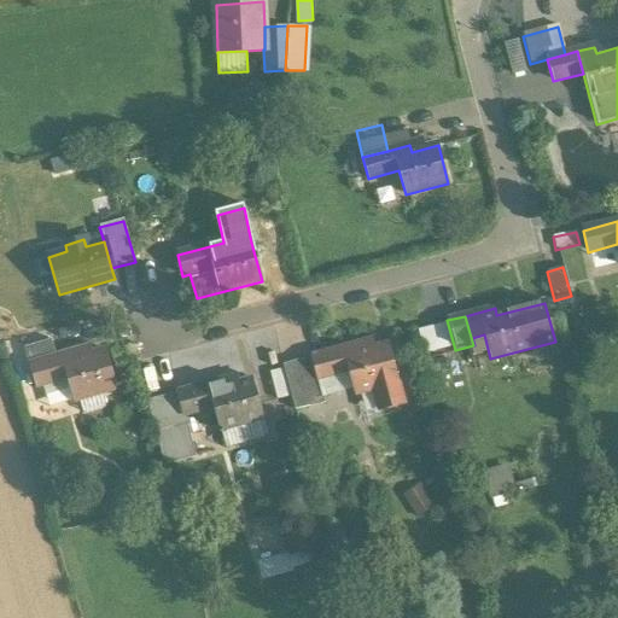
[(25,353),(30,366),(59,357),(56,344),(25,353)]
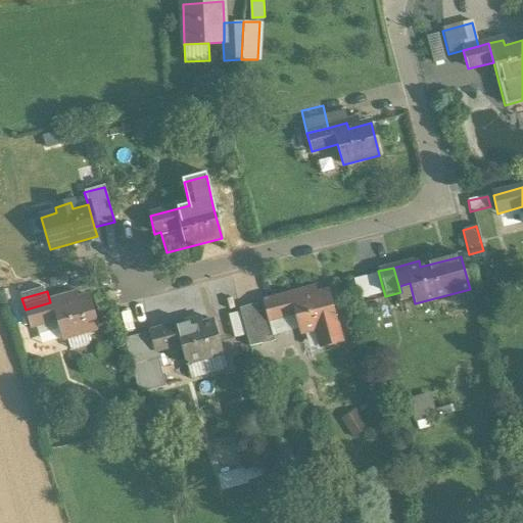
[(327,292),(305,297),(302,292),(264,301),(269,320),(285,316),(284,310),(293,307),(300,333),(317,330),(336,324),(327,292)]
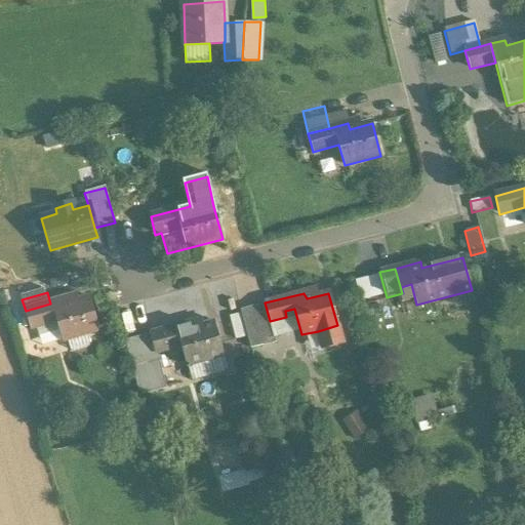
[(88,298),(67,306),(65,299),(26,311),(31,329),(48,324),(46,319),(55,316),(64,341),(67,340),(83,335),(98,331),(88,298)]
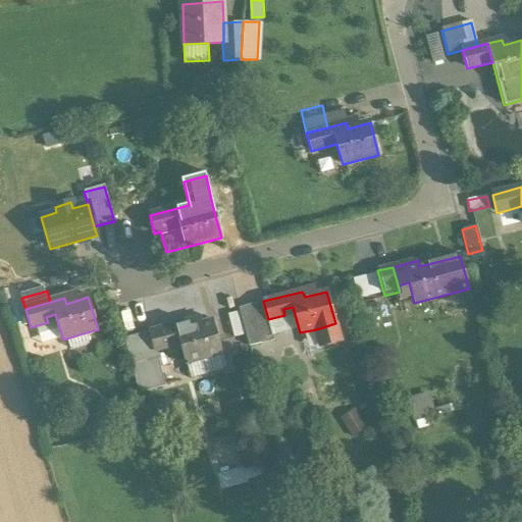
[(263,301),(238,309),(245,334),(248,347),(273,342),(268,319),(263,301)]
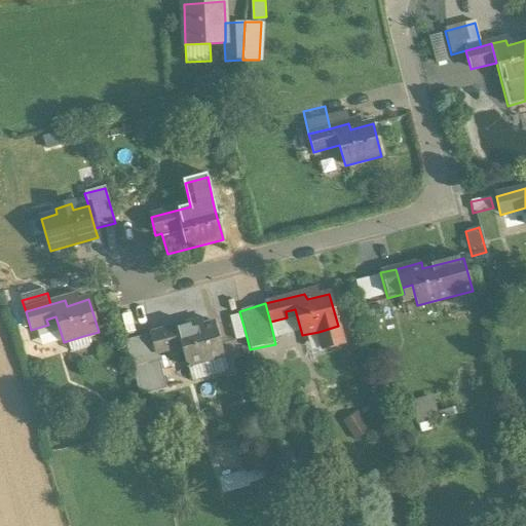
[(247,337),(239,311),(227,314),(234,340),(247,337)]
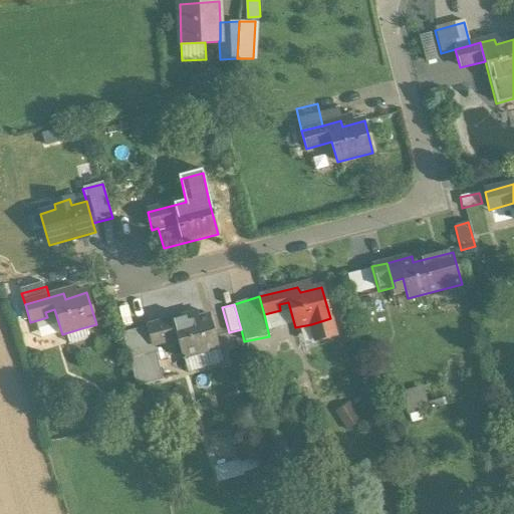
[(210,316),(196,319),(195,313),(171,320),(177,339),(182,359),(183,359),(215,350),(219,349),(210,316)]
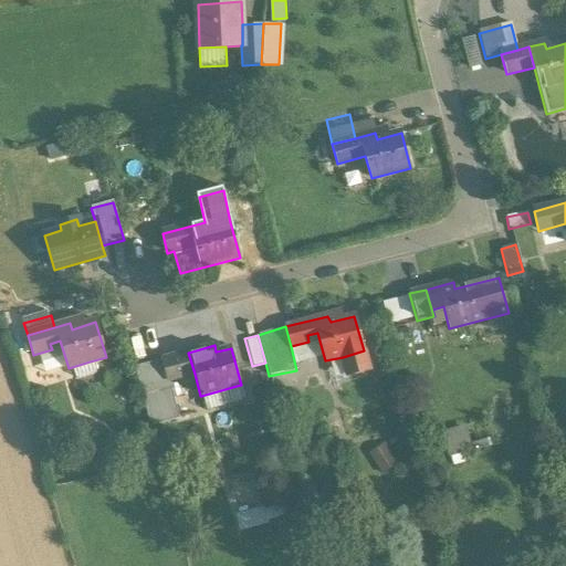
[(364,350),(343,357),(347,376),(369,370),(364,350)]
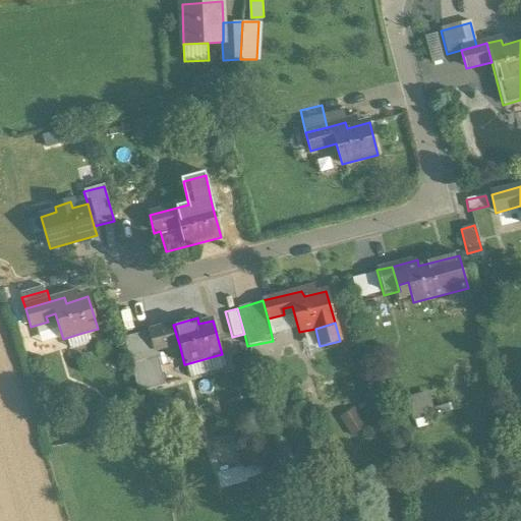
[(173,325),(149,332),(154,351),(155,351),(179,344),(173,325)]
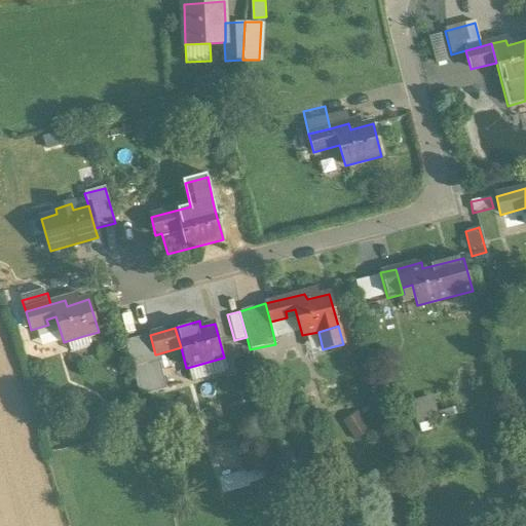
[(150,335),(139,338),(145,365),(158,361),(156,354),(155,354),(150,335)]
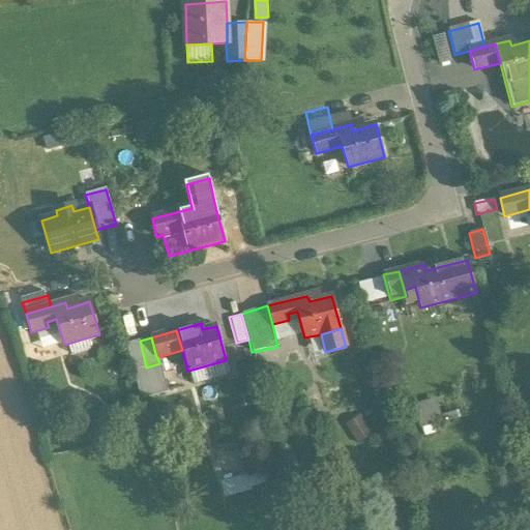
[(84,339),(67,344),(70,354),(87,349),(84,339)]
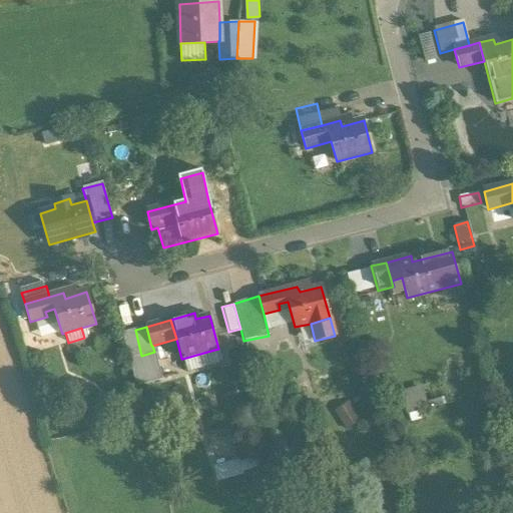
[(154,352),(141,356),(135,330),(122,334),(136,388),(162,381),(154,352)]
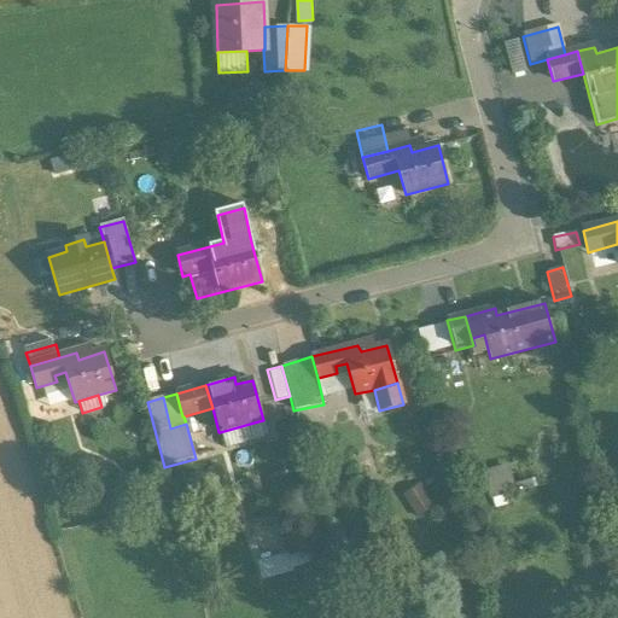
[(258,421),(220,432),(225,450),(263,439),(258,421)]
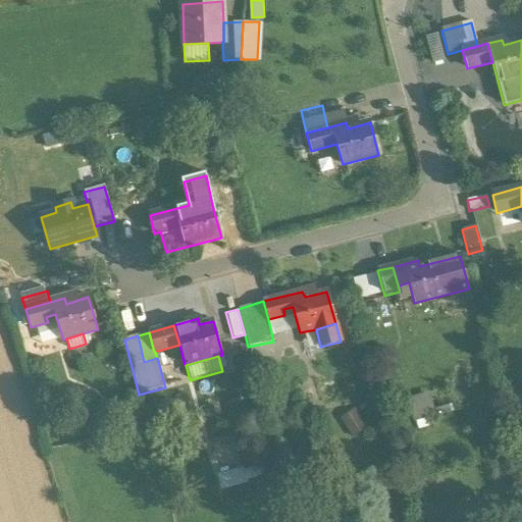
[(429,393),(406,400),(411,417),(434,411),(429,393)]
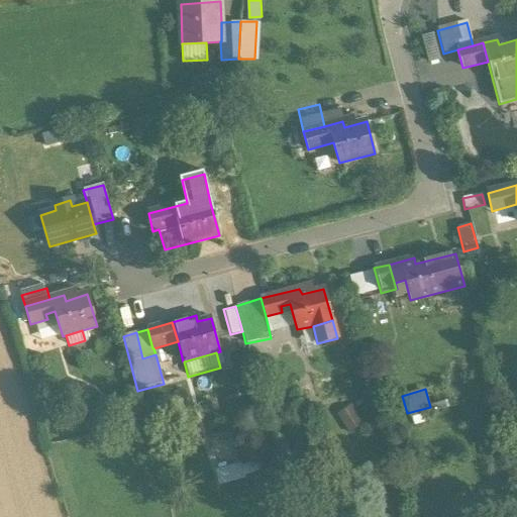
[(349,405),(335,414),(348,433),(363,424),(349,405)]
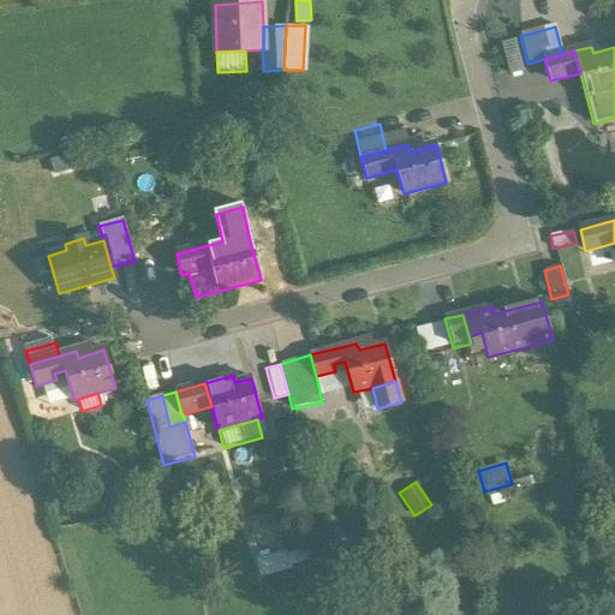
[(270,527),(251,533),(258,557),(278,553),(270,527)]
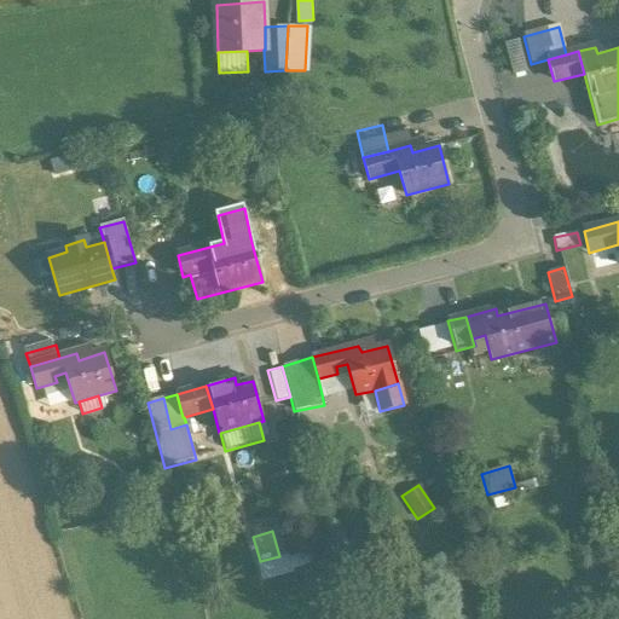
[(327,543),(291,553),(294,563),(330,554),(327,543)]
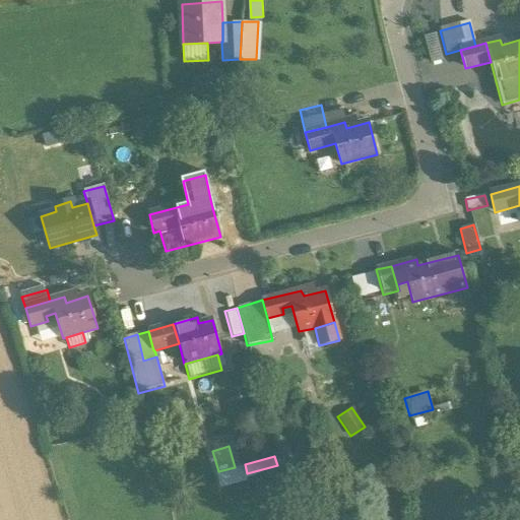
[(235,467),(218,471),(220,480),(242,475),(240,465),(235,467)]
